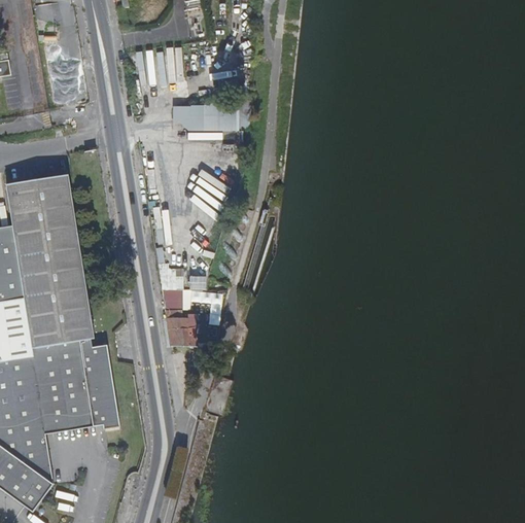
[(41,7),(38,7),(37,13),(53,15),(55,3),(42,1),(41,7)]
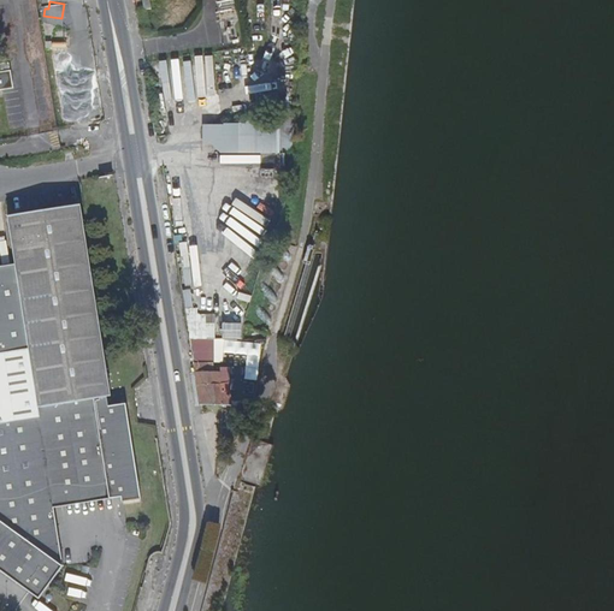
[(11,67),(0,70),(0,88),(13,85),(11,67)]
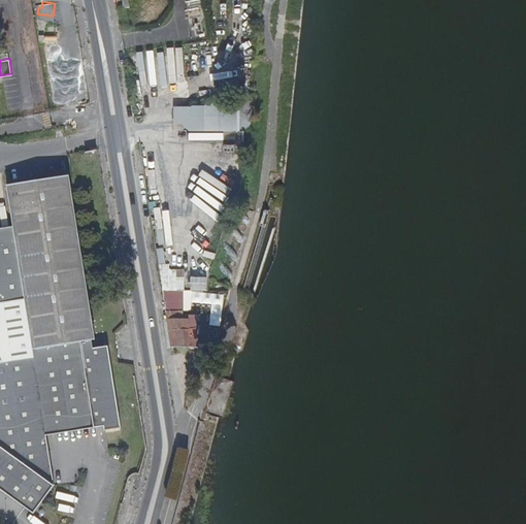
[(239,100),(173,101),(173,117),(185,117),(186,135),(223,134),(223,127),(239,127),(239,100)]
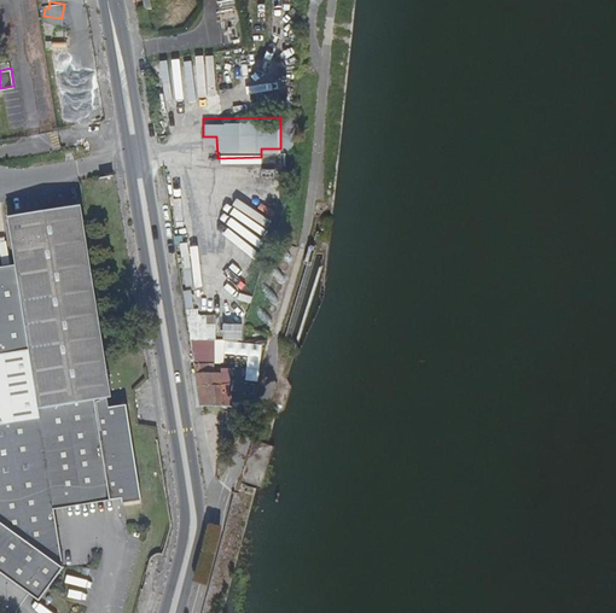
[(0,397),(1,397),(4,410),(0,412),(0,571),(36,597),(60,565),(51,505),(62,491),(106,485),(120,495),(120,501),(139,497),(125,403),(106,406),(105,393),(109,392),(82,208),(77,208),(77,204),(13,214),(13,217),(9,219),(16,268),(0,269),(0,397)]
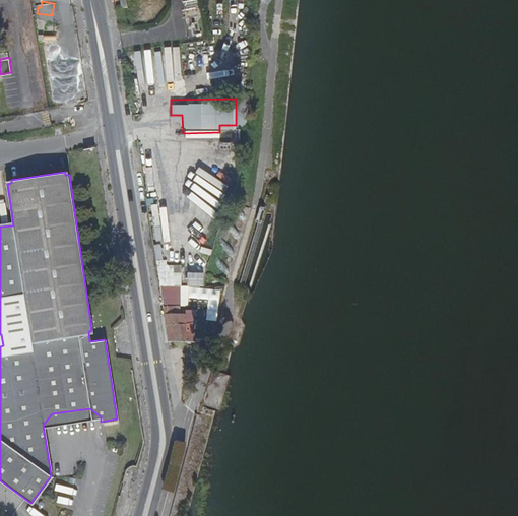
[(178,265),(169,265),(169,279),(178,279),(178,265)]
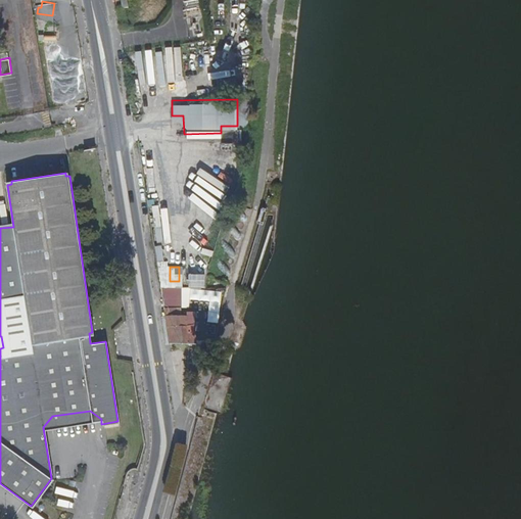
[(193,330),(192,322),(185,323),(184,313),(180,313),(164,313),(169,341),(188,341),(187,331),(193,330)]
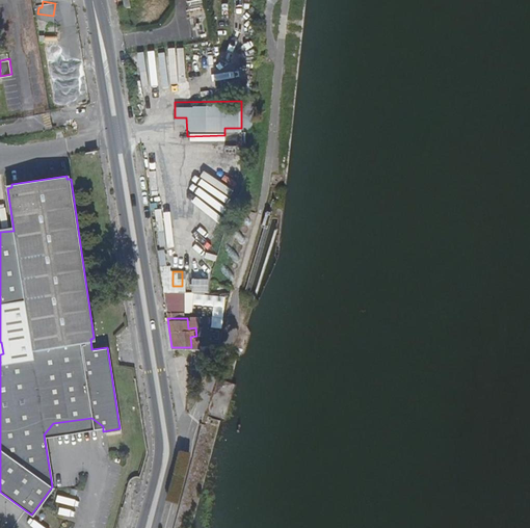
[(53,423),(44,434),(103,426),(91,418),(53,423)]
